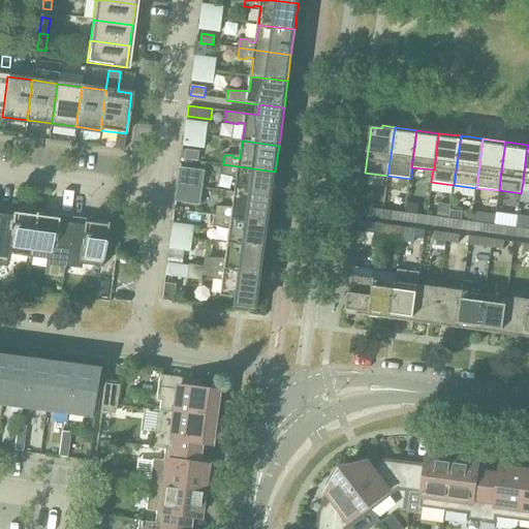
[(186,150),(185,159),(198,161),(199,151),(186,150)]
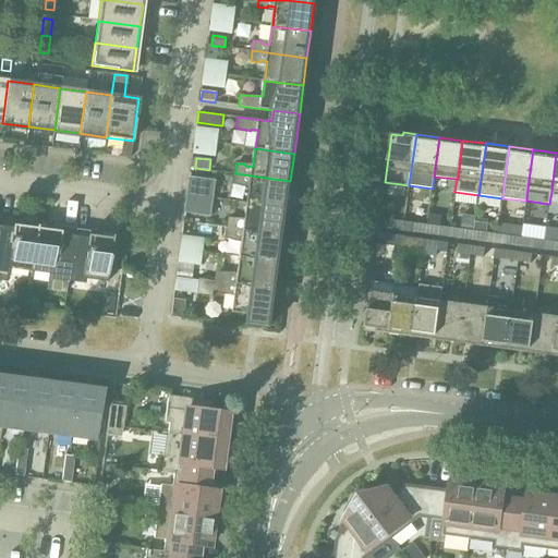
[(287,208),(290,181),(235,173),(234,183),(243,185),(243,183),(251,184),(249,203),(287,208)]
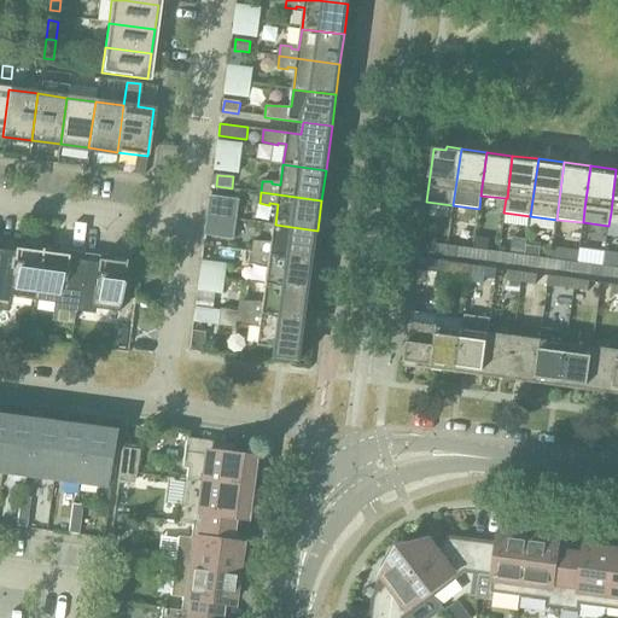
[(210,197),(208,215),(235,220),(238,200),(210,197)]
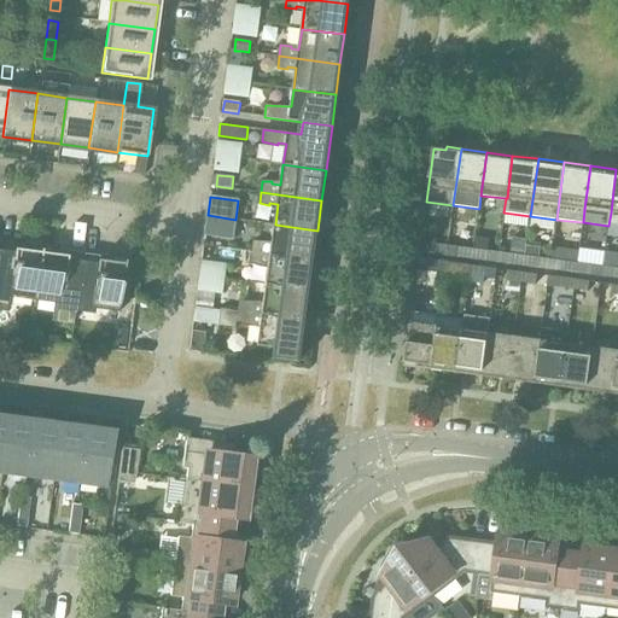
[(235,220),(208,215),(205,235),(233,239),(235,220)]
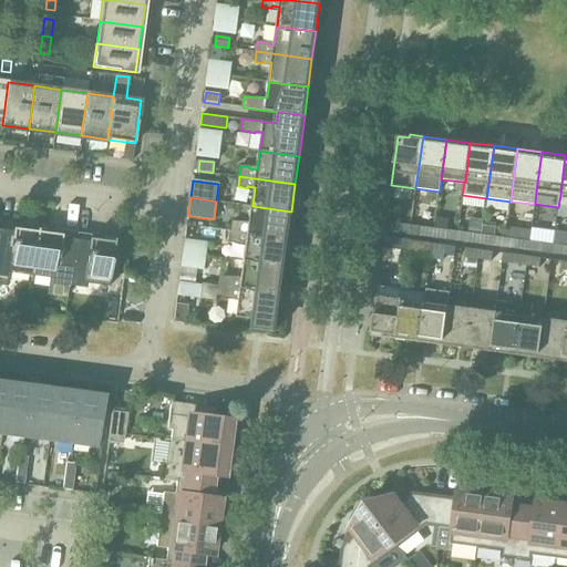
[(234,222),(232,232),(287,239),(291,212),(253,206),(249,225),(243,224),(243,222),(234,222)]
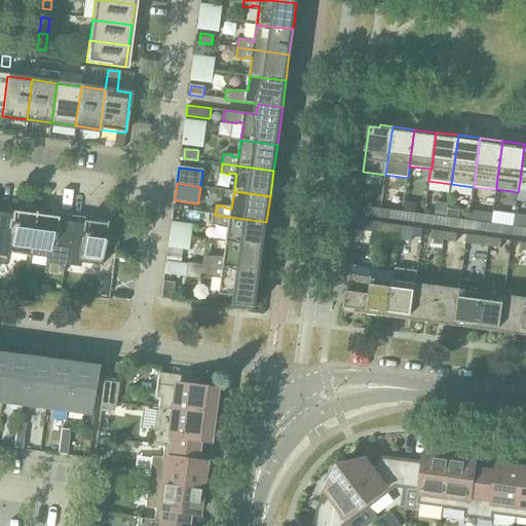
[(29,255),(35,215),(15,212),(15,208),(0,204),(0,264),(5,265),(8,252),(29,255)]
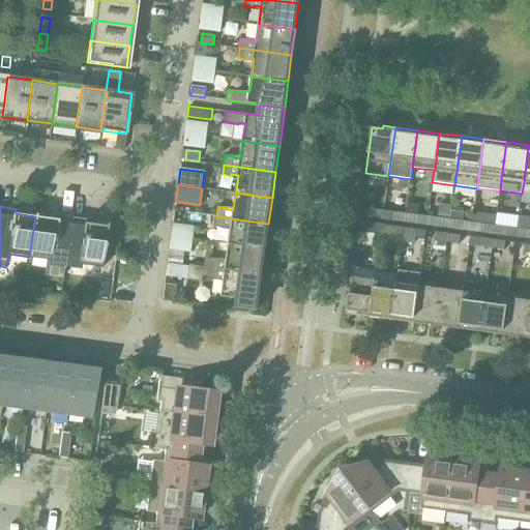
[(357,216),(383,219),(384,210),(358,207),(357,216)]
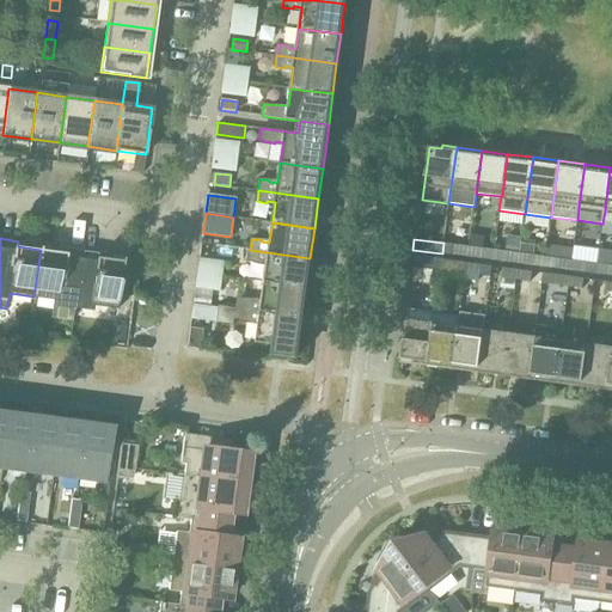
[(442,254),(467,257),(469,246),(444,243),(442,254)]
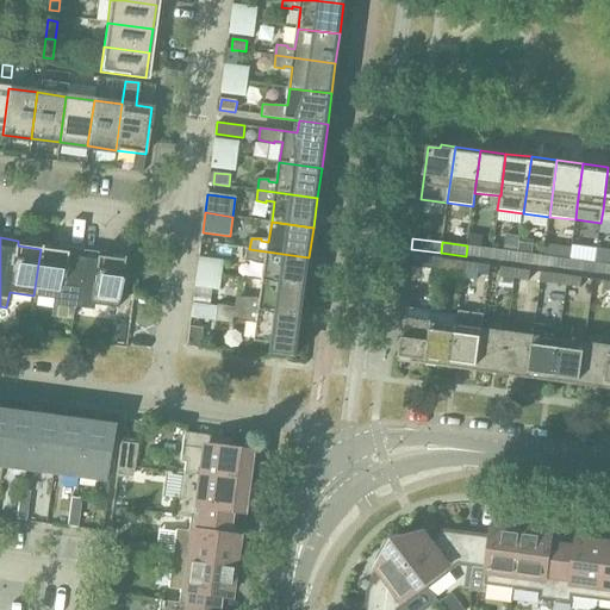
[(493,249),(467,246),(466,256),(492,260),(493,249)]
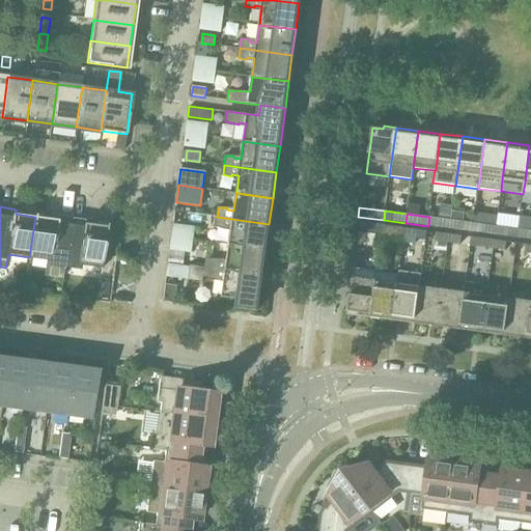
[(54,220),(35,217),(29,257),(51,259),(51,264),(64,266),(72,217),(55,215),(54,220)]
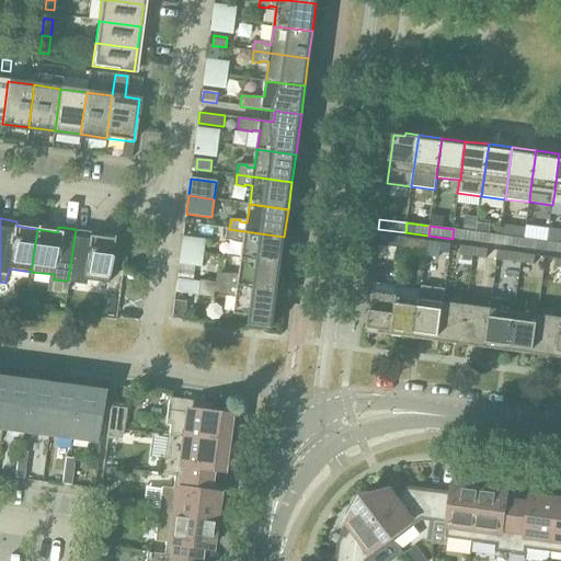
[(92,231),(76,229),(68,281),(83,283),(83,278),(106,282),(105,284),(107,284),(110,264),(114,264),(116,250),(112,249),(114,237),(112,237),(112,239),(92,237),(92,231)]
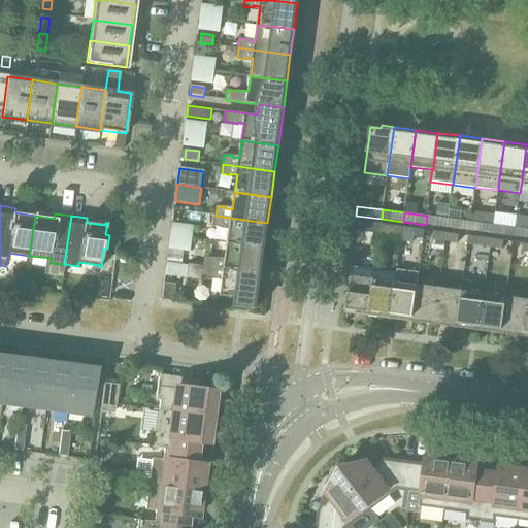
[(230,225),(228,243),(264,249),(267,223),(216,216),(215,225),(223,227),(224,224),(230,225)]
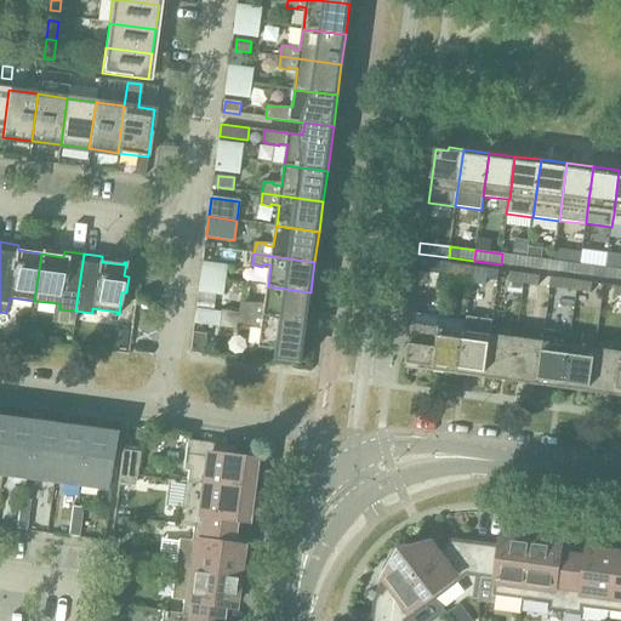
[(528,257),(502,254),(501,265),(527,268),(528,257)]
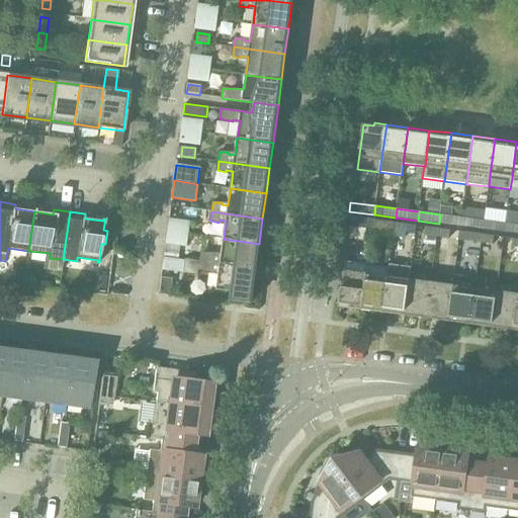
[(439,224),(460,227),(462,218),(440,214),(439,224)]
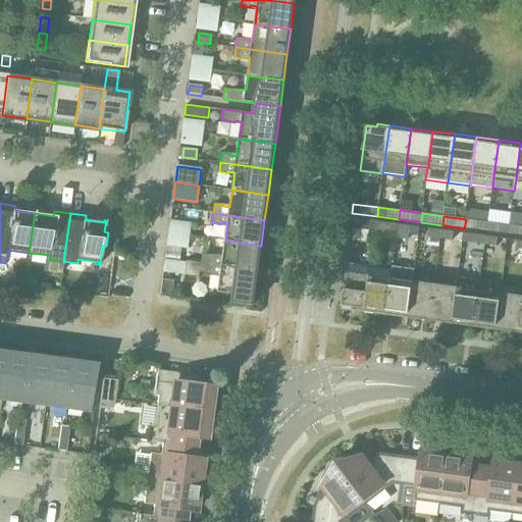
[(367,220),(352,218),(351,226),(366,228),(367,220)]
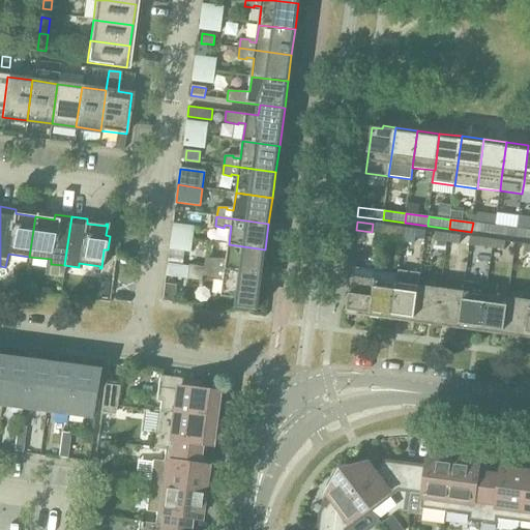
[(495,226),(473,223),(471,232),(494,235),(495,226)]
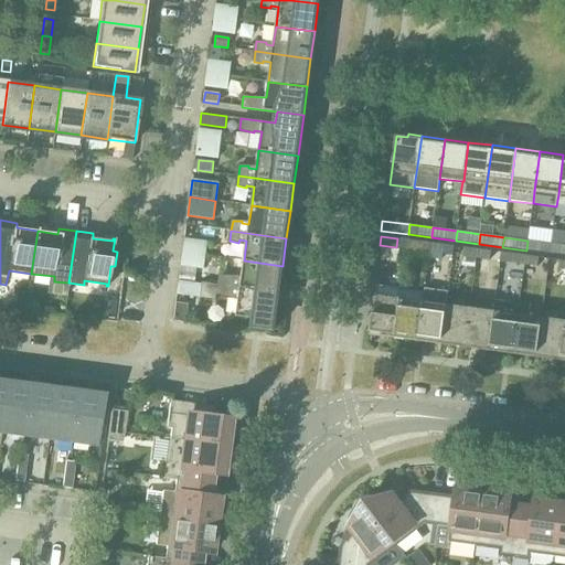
[(416,251),(429,252),(430,243),(417,241),(416,251)]
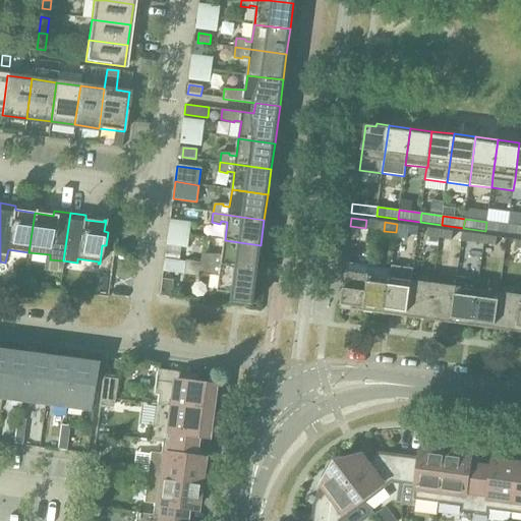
[(485,231),(507,234),(509,225),(486,222),(485,231)]
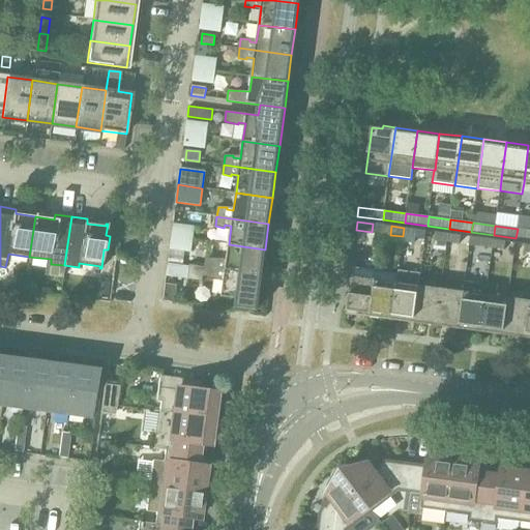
[(416,230),(404,228),(403,236),(415,238),(416,230)]
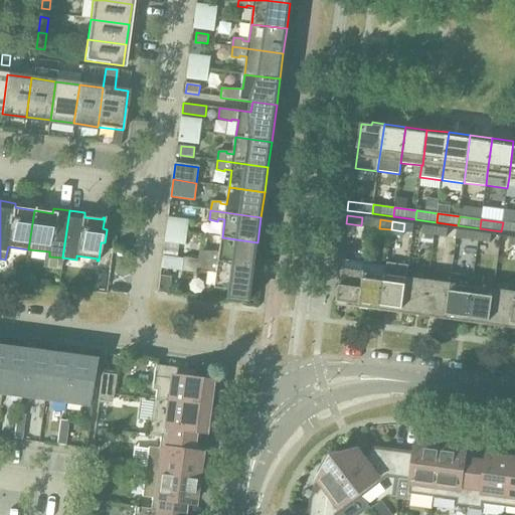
[(514,223),(503,222),(501,231),(514,232),(514,223)]
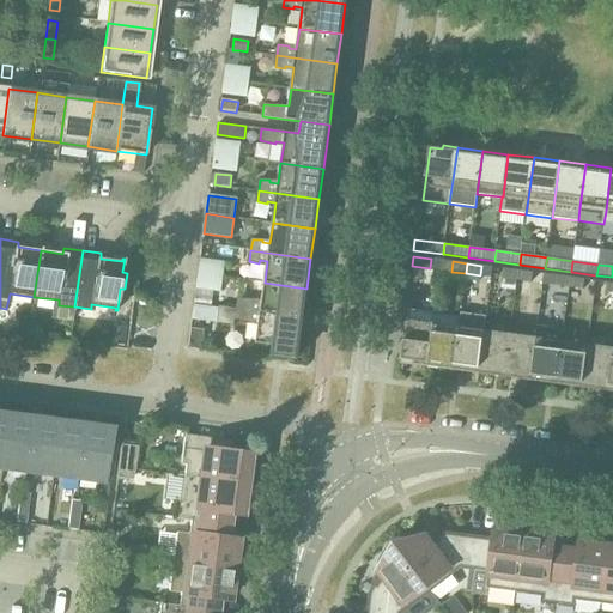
[(503,279),(517,280),(519,271),(504,268),(503,279)]
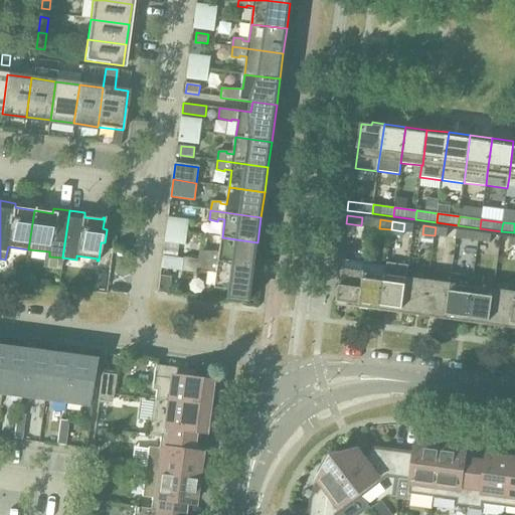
[(448,228),(436,227),(435,235),(446,237),(448,228)]
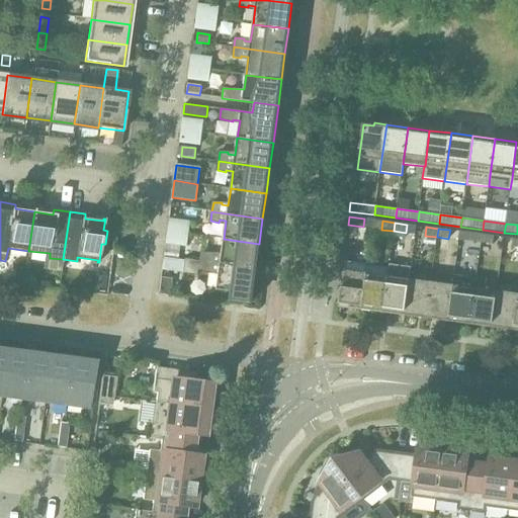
[(481,243),(482,234),(459,231),(458,240),(481,243)]
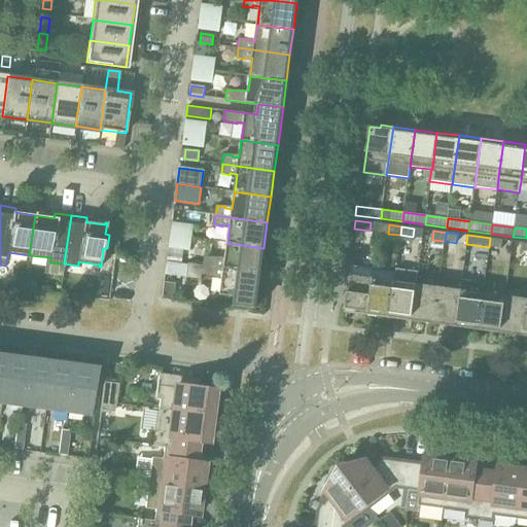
[(502,240),(490,238),(489,247),(501,249),(502,240)]
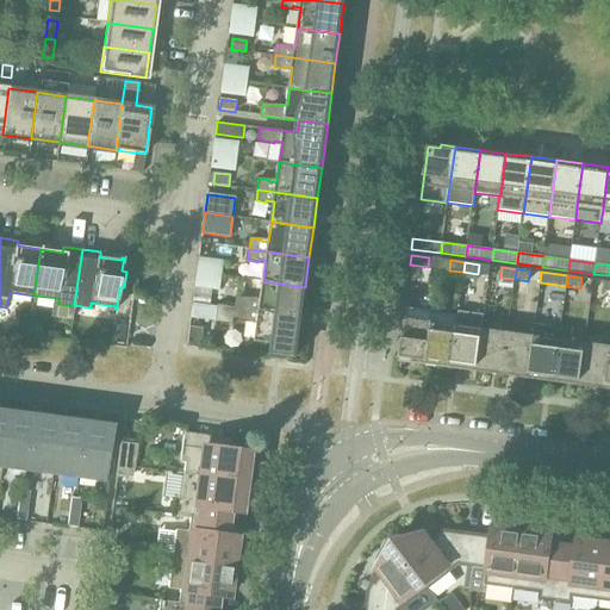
[(237,297),(236,307),(302,317),(305,287),(263,281),(261,302),(253,300),(253,298),(237,297)]
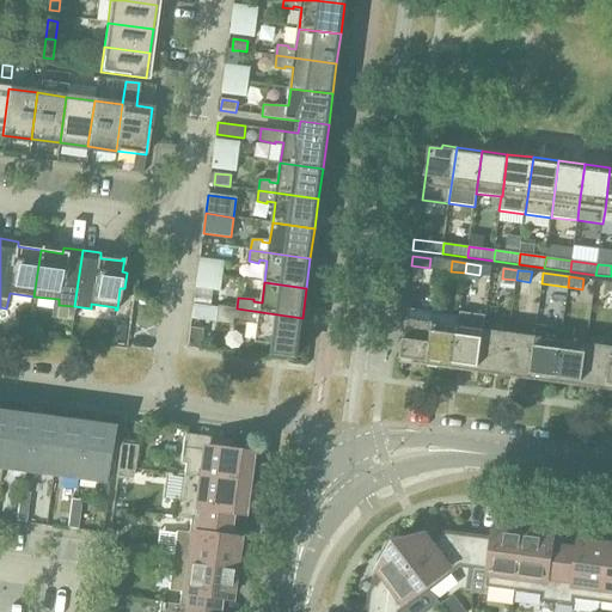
[(195,288),(194,303),(210,305),(213,291),(195,288)]
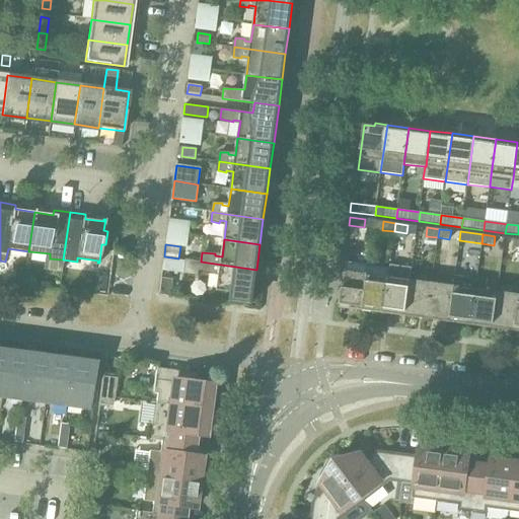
[(251,303),(256,270),(201,262),(188,260),(186,274),(197,275),(198,270),(212,274),(213,271),(220,272),(217,291),(233,293),(231,301),(251,303)]
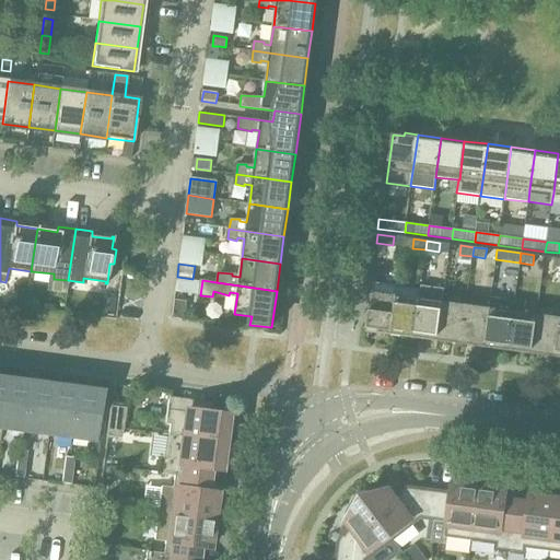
[(377,333),(391,335),(397,287),(372,283),(366,328),(377,329),(377,333)]
